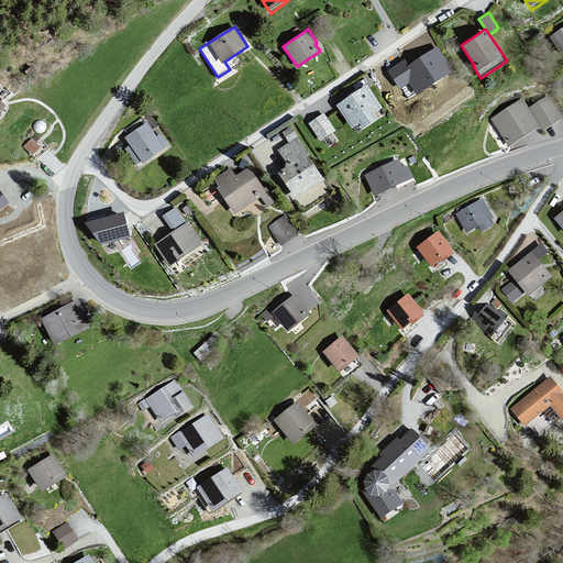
[(562,29),(551,37),(562,54),(562,29)]
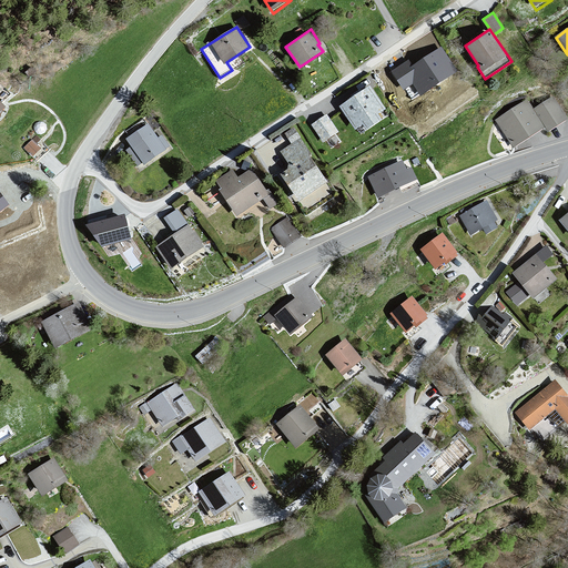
[(408,60),(391,71),(404,90),(413,83),(422,97),(459,71),(442,46),(412,66),(408,60)]
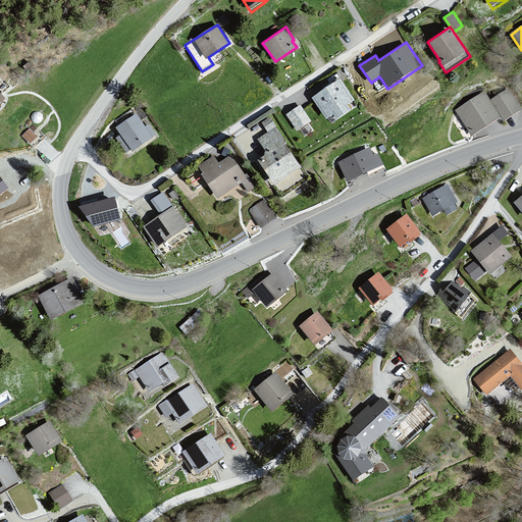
[(340,80),(311,96),(325,119),(332,114),(334,119),(350,110),(346,104),(352,100),(340,80)]
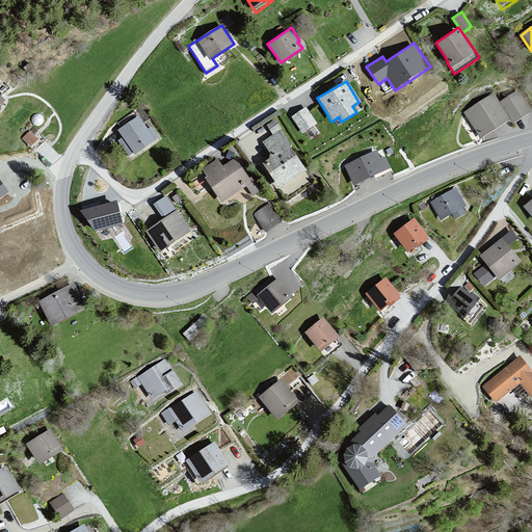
[(531,110),(519,90),(500,103),(509,117),(513,124),(531,110)]
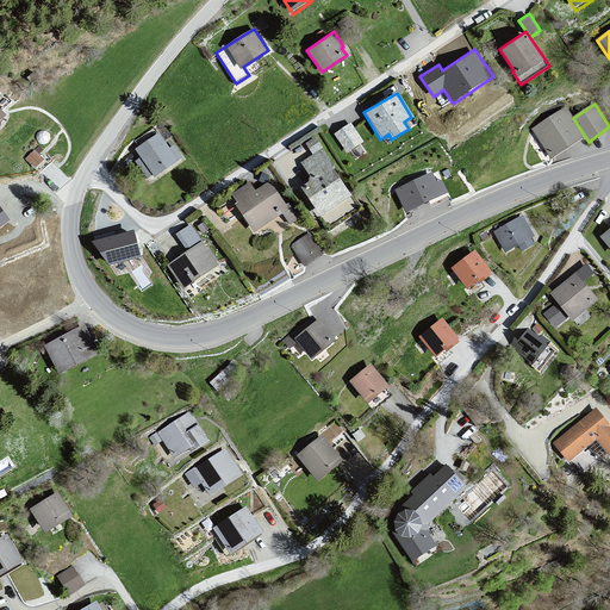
[(564,106),(529,129),(549,159),(584,135),(573,118),(564,106)]
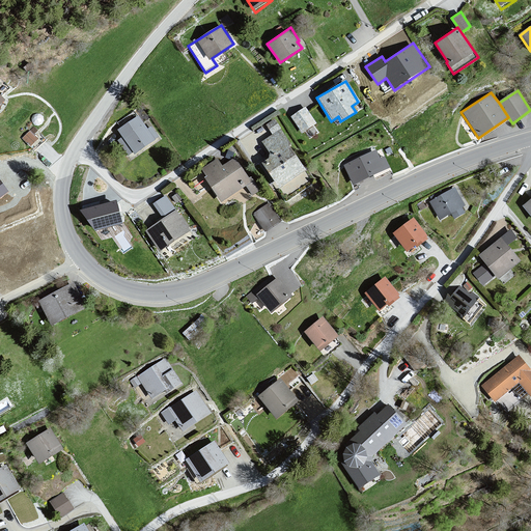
[(306,107),(291,115),(302,133),(315,124),(306,107)]
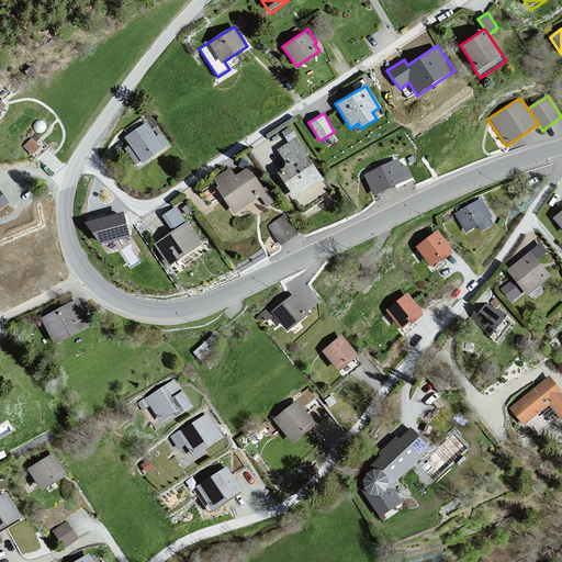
[(146,122),(124,137),(130,144),(124,148),(136,165),(141,161),(143,164),(169,145),(161,134),(157,137),(146,122)]
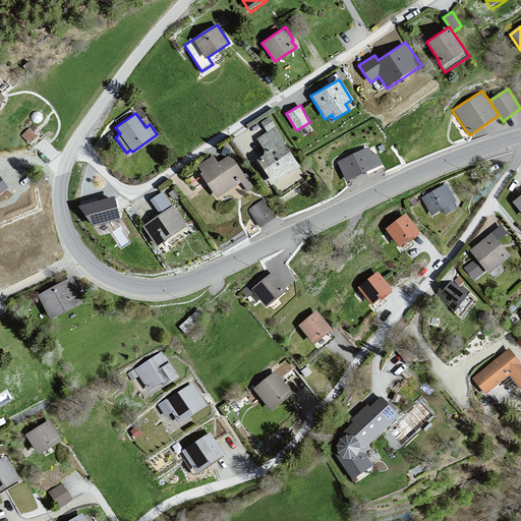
[(277,127),(256,140),(267,151),(266,157),(258,162),(274,184),(301,166),(288,145),(290,143),(277,127)]
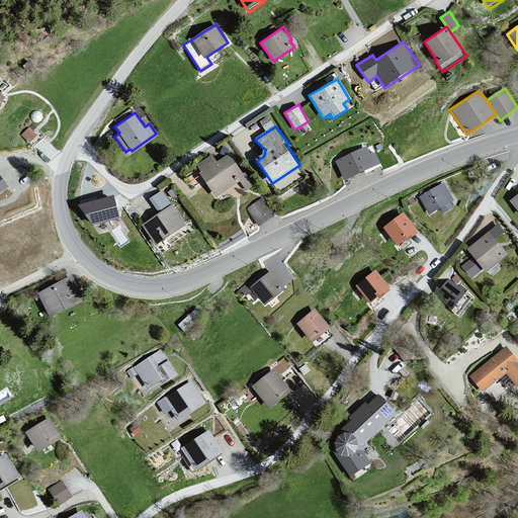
[(367,148),(337,161),(344,179),(365,170),(367,174),(382,168),(375,152),(370,155),(367,148)]
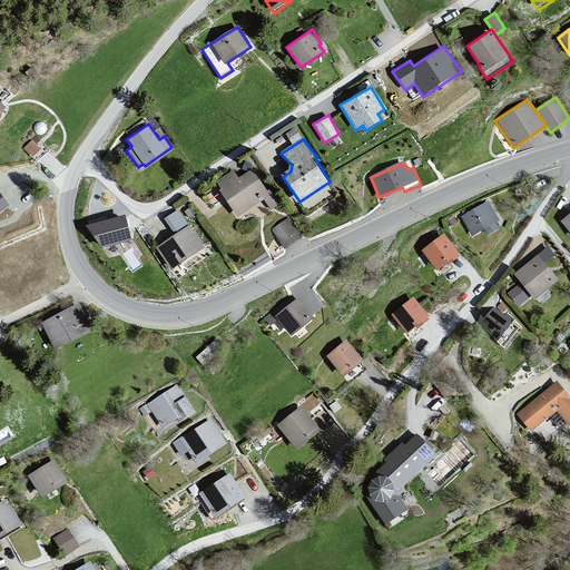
[(223,190),(220,192),(238,218),(265,200),(272,209),(279,206),(272,190),(271,193),(254,170),(238,179),(233,173),(217,183),(223,190)]
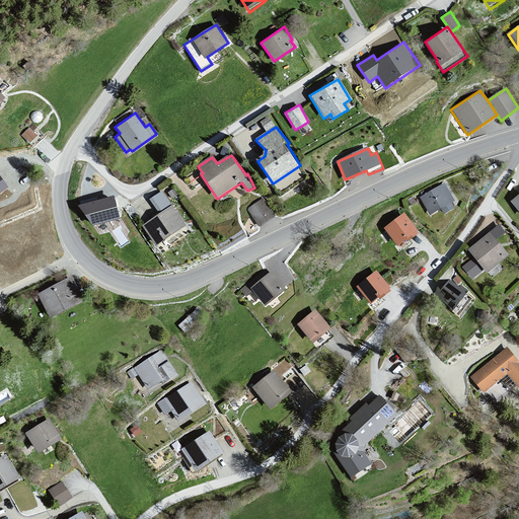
[(0,192),(8,187),(0,174),(0,192)]
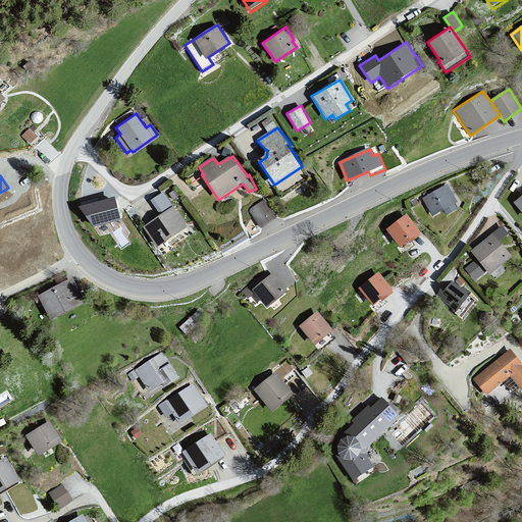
[(447,185),(422,200),(433,217),(458,203),(447,185)]
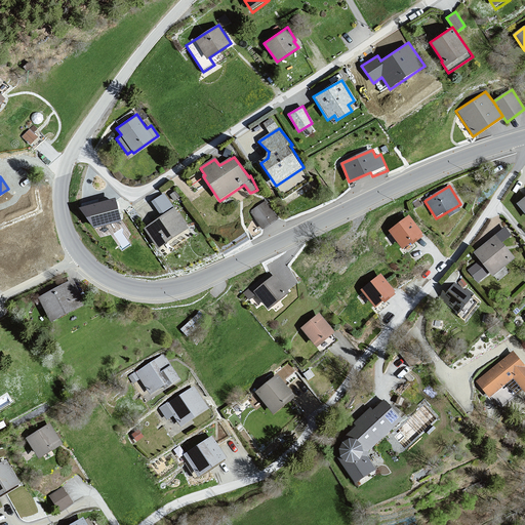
[(162,216),(144,229),(158,249),(189,229),(164,193),(152,201),(162,216)]
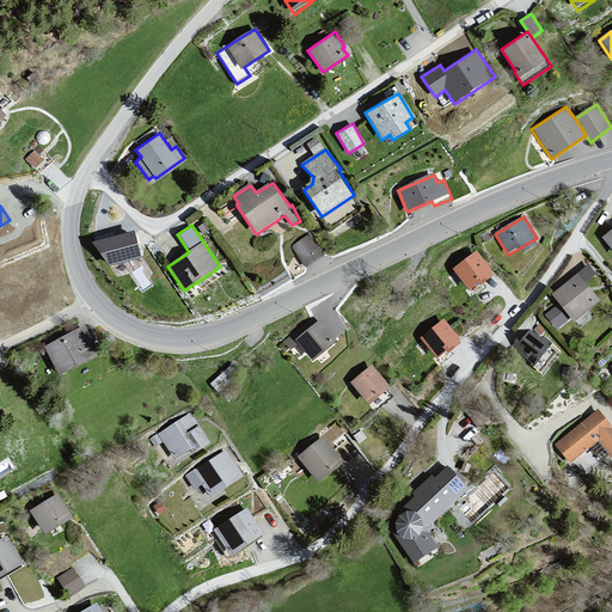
[(134,231),(92,242),(109,265),(141,257),(141,256),(138,244),(134,231)]
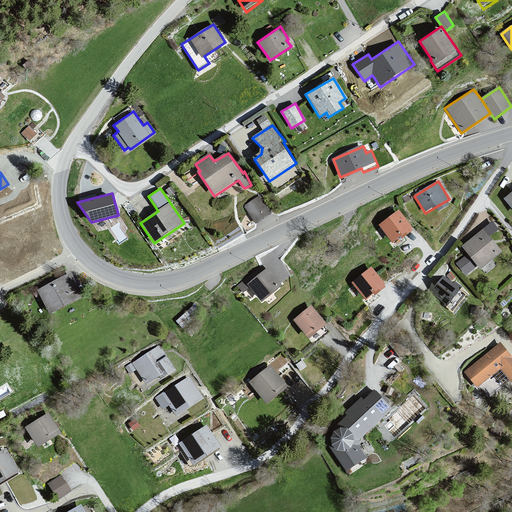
[(260,196),(244,206),(257,223),(272,213),(260,196)]
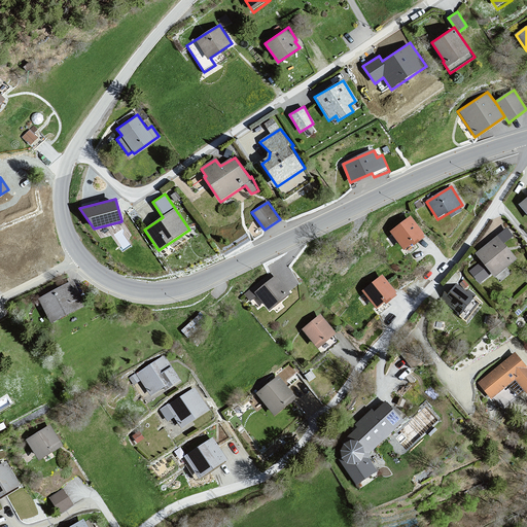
[(412,217),(391,234),(407,250),(427,235),(412,217)]
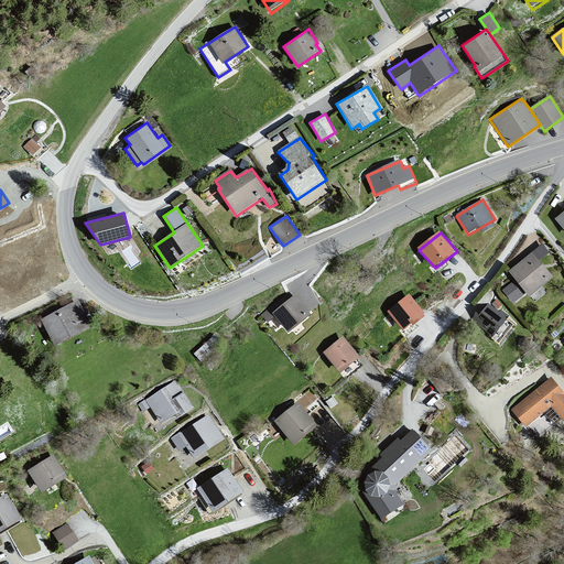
[(533,253),(509,273),(531,299),(556,279),(533,253)]
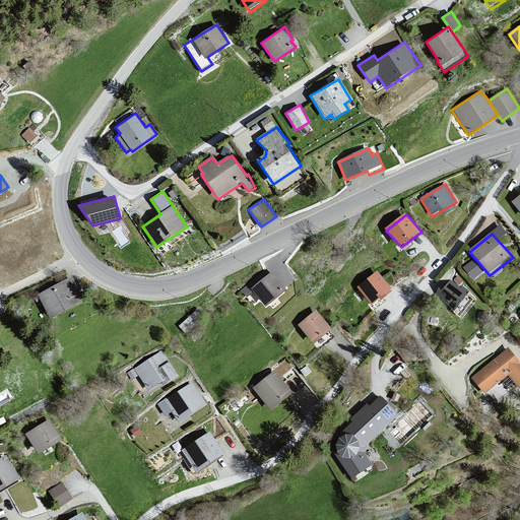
[(378,272),(359,288),(373,307),(392,295),(393,290),(378,272)]
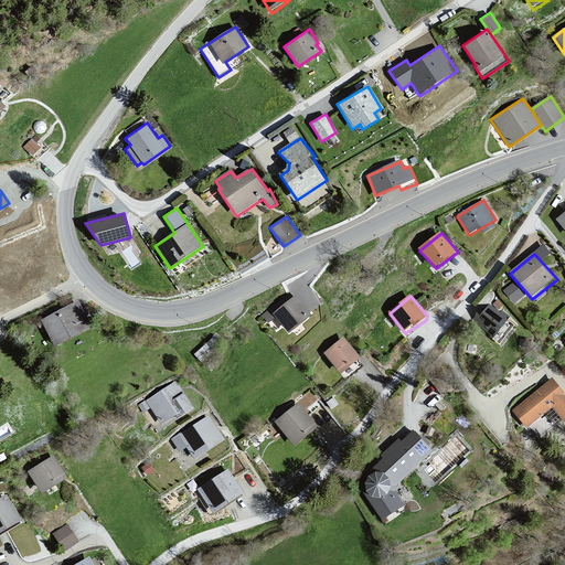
[(296,298),(275,315),(292,334),(312,318),(296,298)]
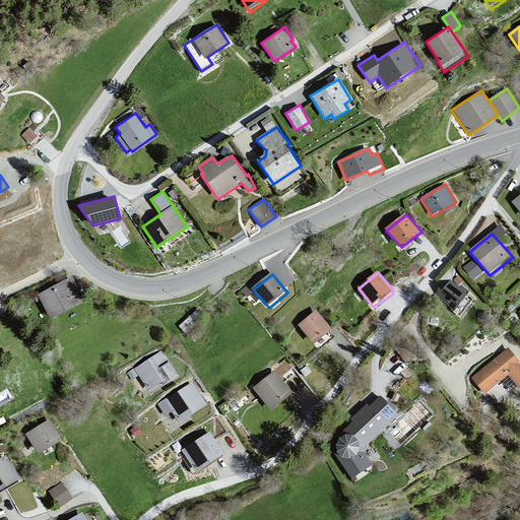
[(71,276),(38,295),(52,319),(85,301),(71,276)]
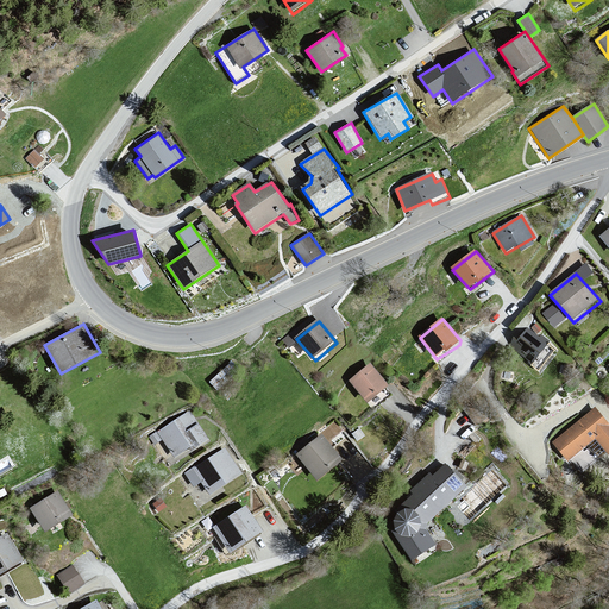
[(527,331),(510,350),(534,365),(547,347),(527,331)]
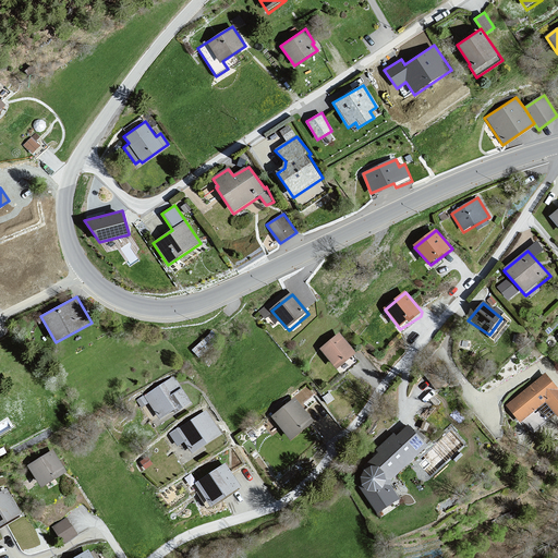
[(340,335),(319,350),(339,370),(356,354),(340,335)]
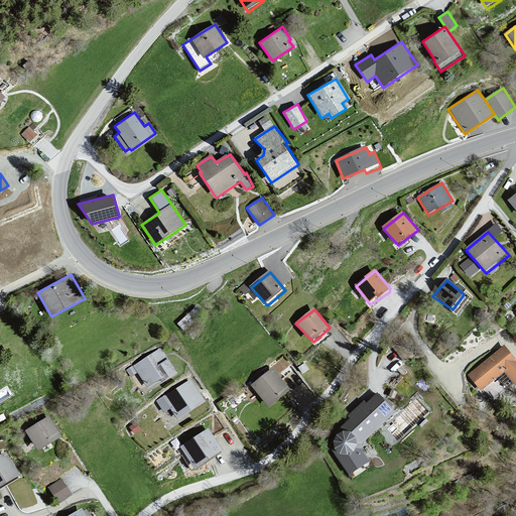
[(500,350),(470,375),(482,389),(505,370),(515,382),(515,359),(505,346),(500,350)]
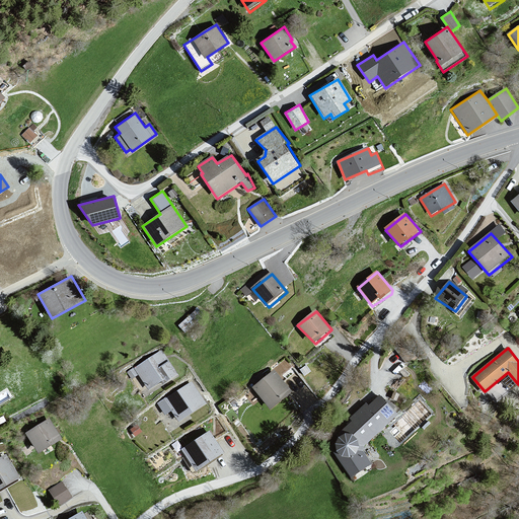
[(160,352),(133,369),(149,389),(162,382),(164,386),(179,377),(160,352)]
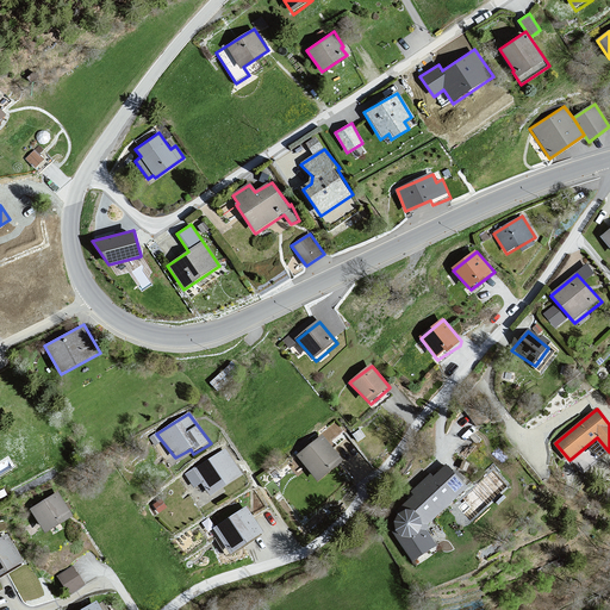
[(323,437),(298,459),(317,481),(343,460),(323,437)]
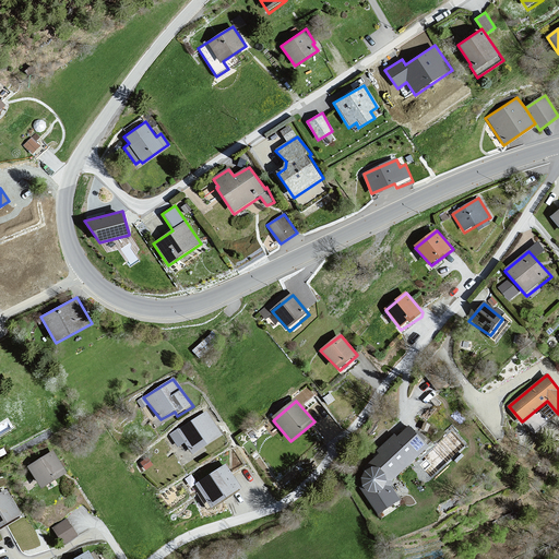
[(207,414),(176,432),(194,456),(223,438),(207,414)]
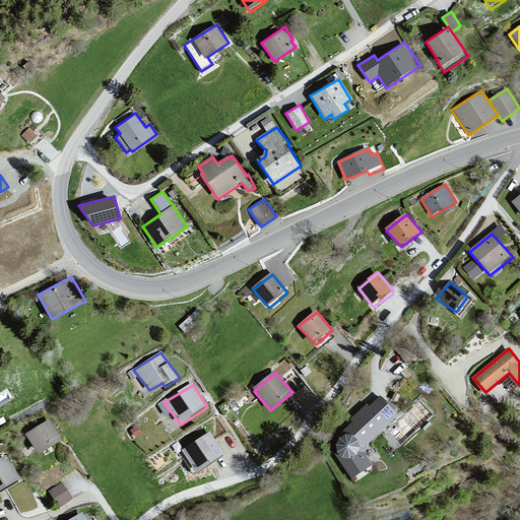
[(342,432),(347,436),(351,436),(354,437),(358,439),(360,442),(361,446),(361,450),(360,453),(356,456),(353,458),(349,458),(346,458),(342,456),(340,453),(339,452),(335,455),(352,479),(371,468),(366,447),(398,414),(381,398),(342,432)]
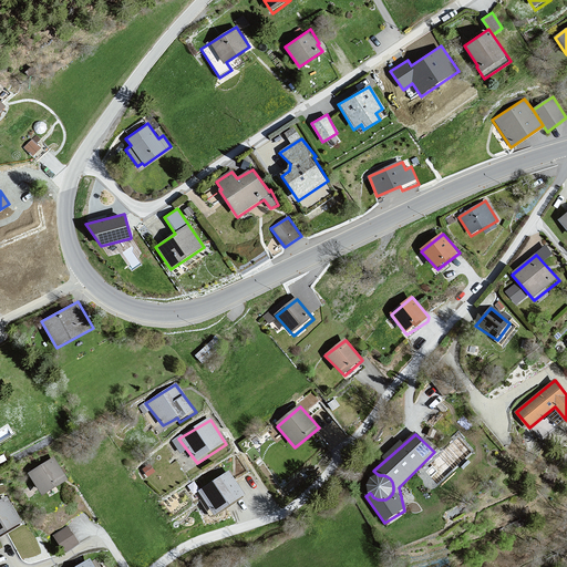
[(54,457),(28,475),(43,496),(70,482),(54,457)]
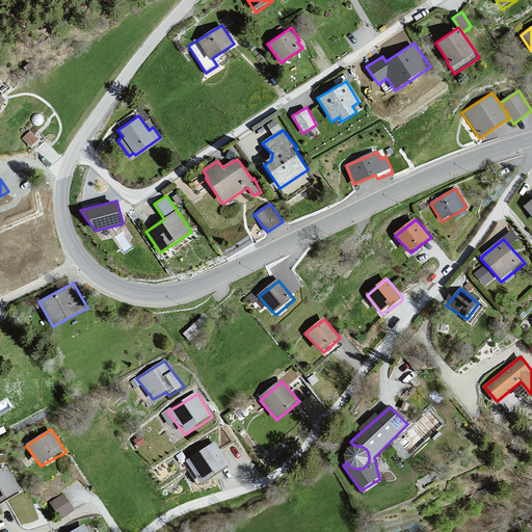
[(215,444),(187,462),(202,485),(231,466),(215,444)]
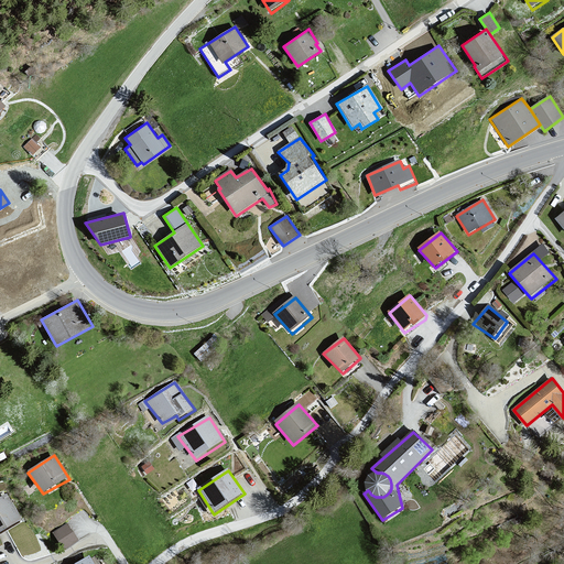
[(391,488),(391,484),(390,479),(388,476),(384,474),(381,473),(377,473),(372,474),(369,477),(368,480),(367,485),(367,488),(368,490),(369,491),(371,495),(376,497),(379,497),(383,497),(387,495),(390,491),(391,488)]
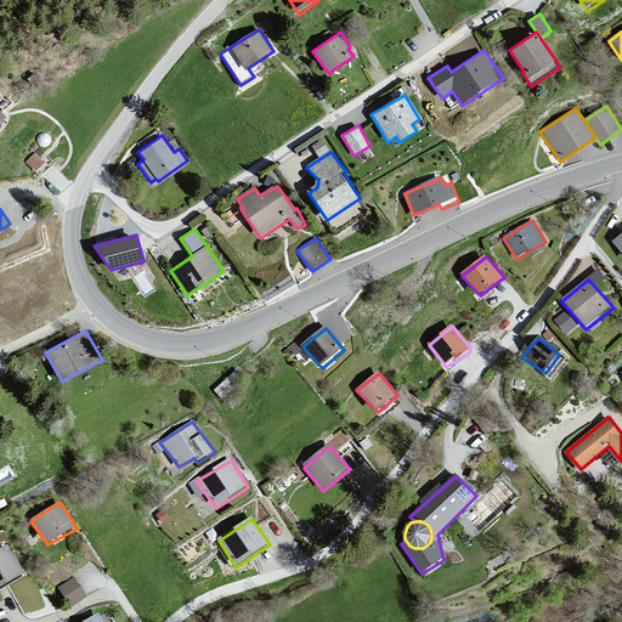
[(5,547),(0,549),(0,589),(24,576),(5,547)]
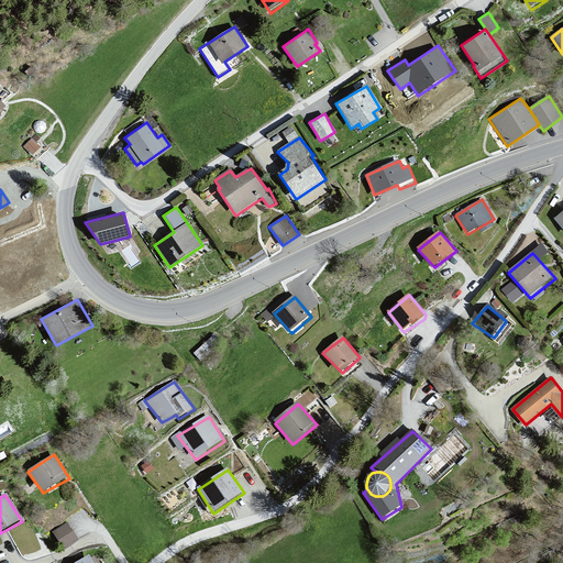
[(77,538),(67,522),(53,531),(64,547),(77,538)]
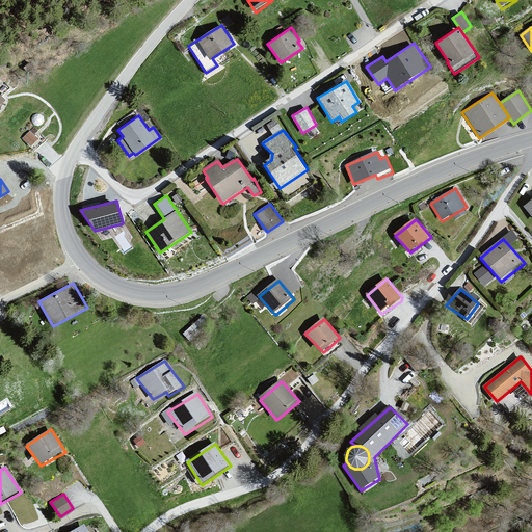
All buildings are outlined.
